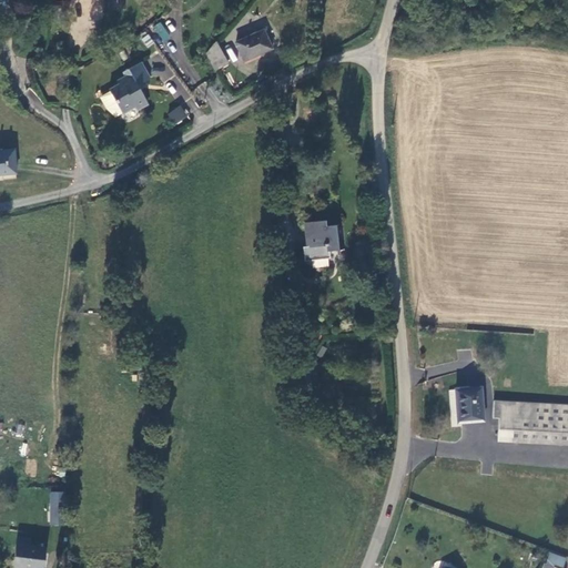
[(123,6),(122,0),(107,0),(108,9),(123,8),(123,6)]
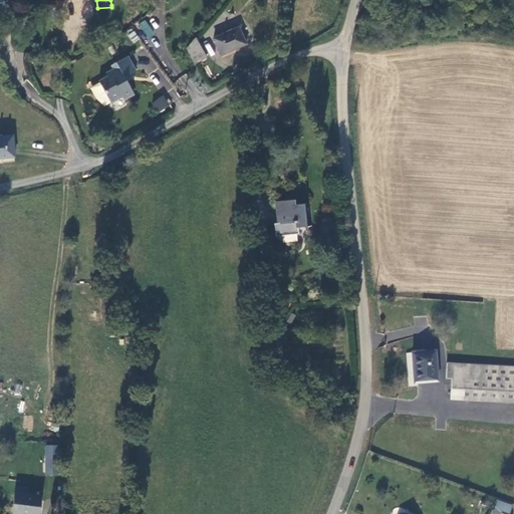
[(146,20),(138,25),(147,38),(155,33),(146,20)]
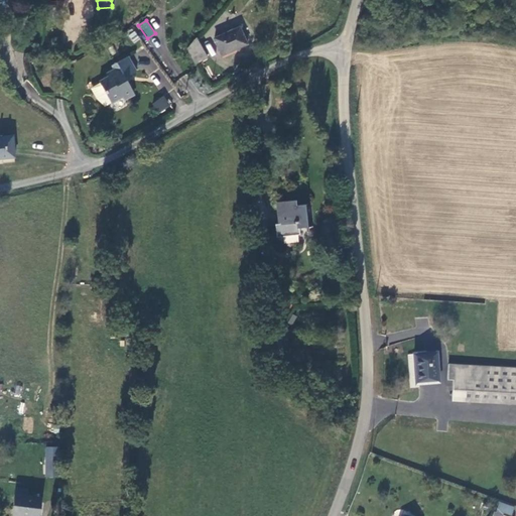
[(247,45),(240,28),(215,38),(222,55),(247,45)]
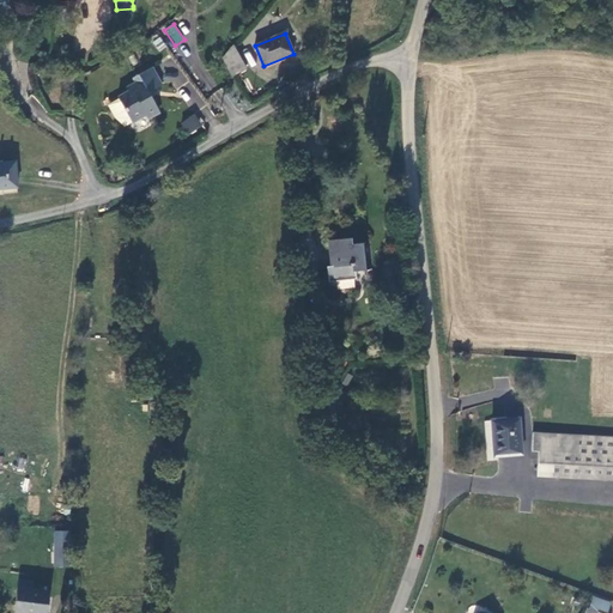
[(158,50),(167,46),(159,36),(152,41),(158,50)]
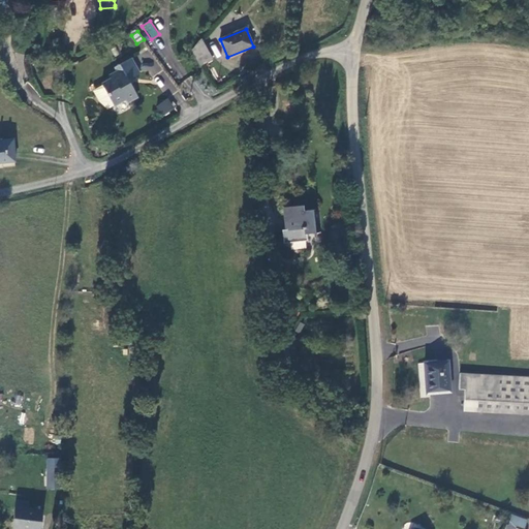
[(201,39),(191,51),(200,66),(213,60),(201,39)]
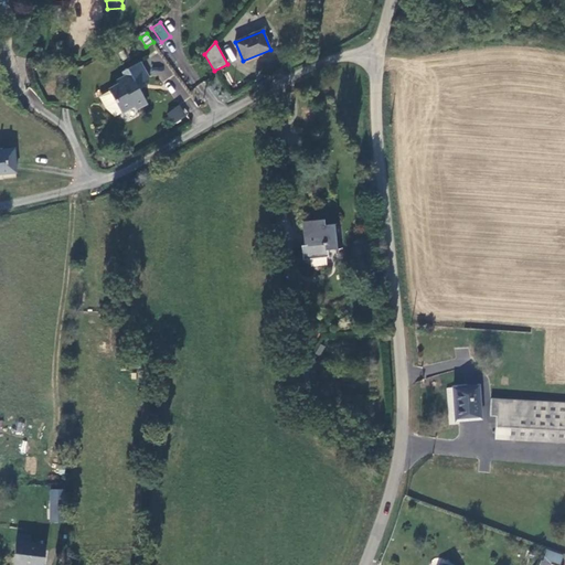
[(139,85),(150,80),(140,63),(124,73),(126,75),(117,81),(119,84),(110,89),(124,113),(136,106),(138,108),(149,102),(139,85)]
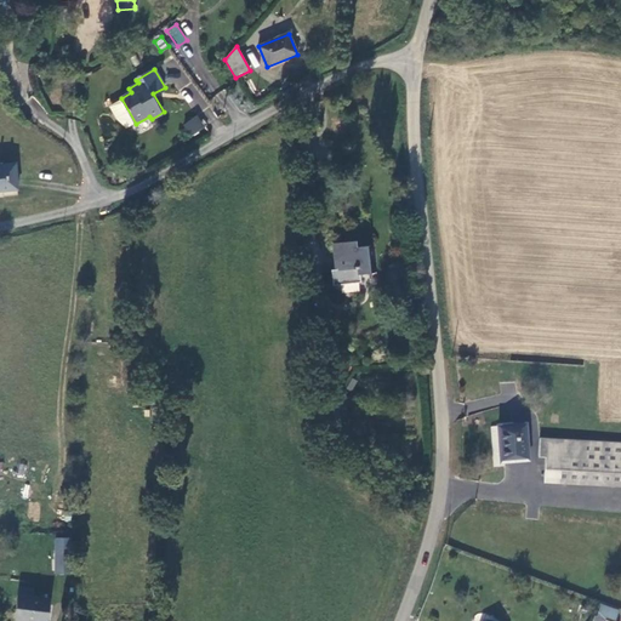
[(49,93),(49,95),(50,96),(51,97),(53,98),(55,97),(56,97),(57,96),(58,93),(58,92),(58,90),(57,89),(55,87),(53,87),(52,87),(50,89),(49,90),(49,91),(49,93)]
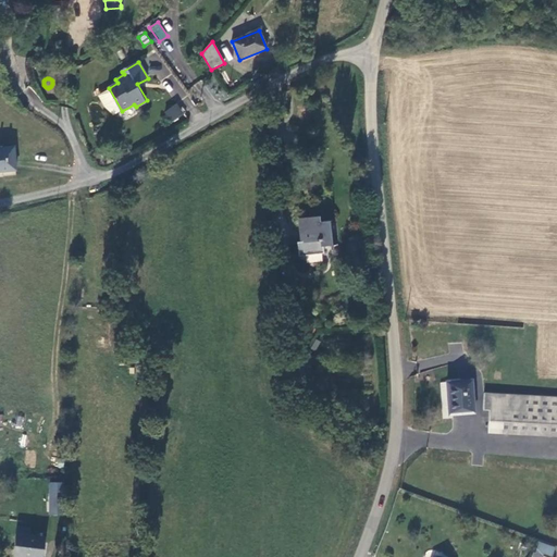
[(171,122),(184,113),(176,102),(163,112),(171,122)]
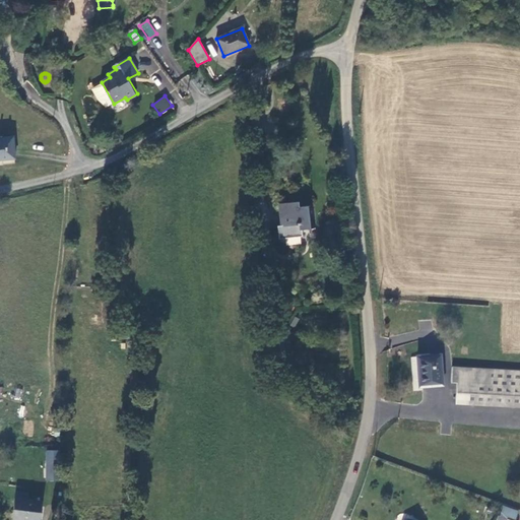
[(0,159),(12,159),(10,138),(0,139),(0,159)]
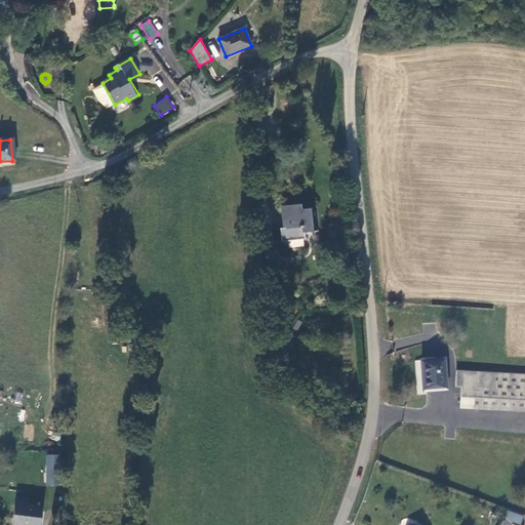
[(282,207),(284,229),(281,230),(282,243),(306,241),(305,233),(319,232),(317,209),(300,210),(299,206),(282,207)]
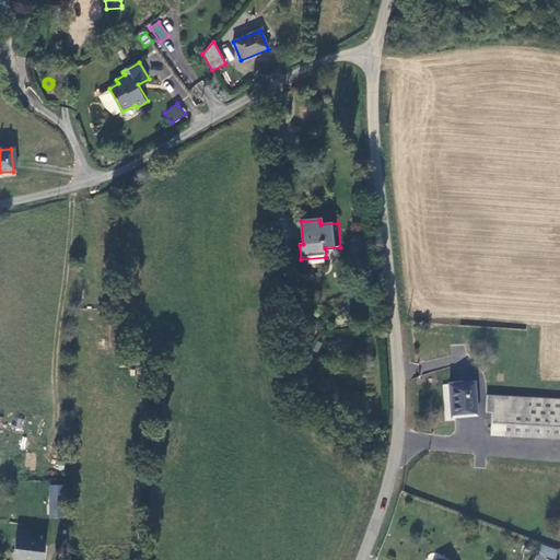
[(299,362),(303,365),(310,356),(305,352),(299,362)]
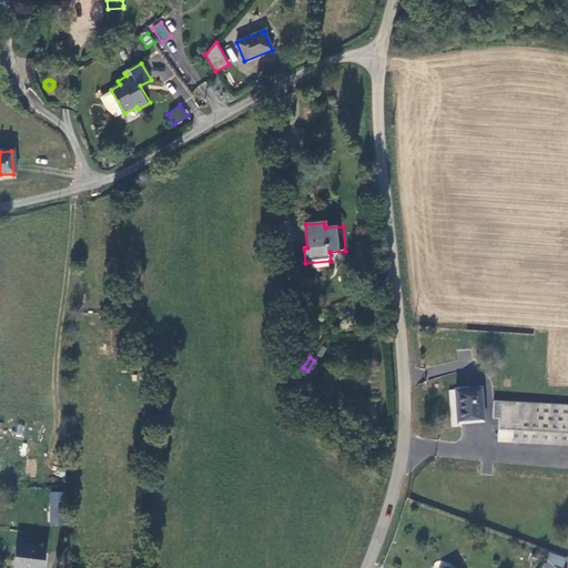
[(314,361),(307,371),(311,373),(308,377),(315,382),(324,367),(314,361)]
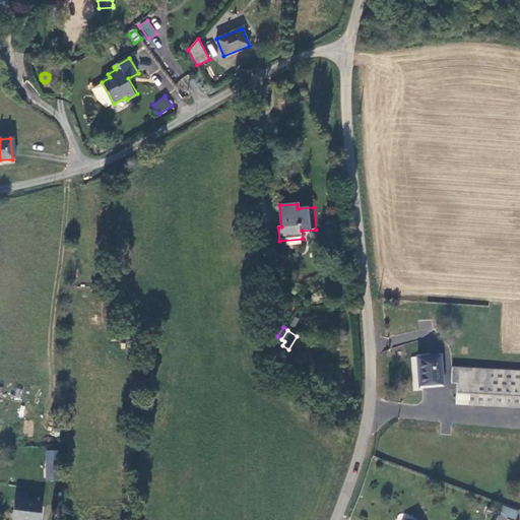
[(421,369),(423,388),(442,386),(441,355),(416,358),(417,369),(421,369)]
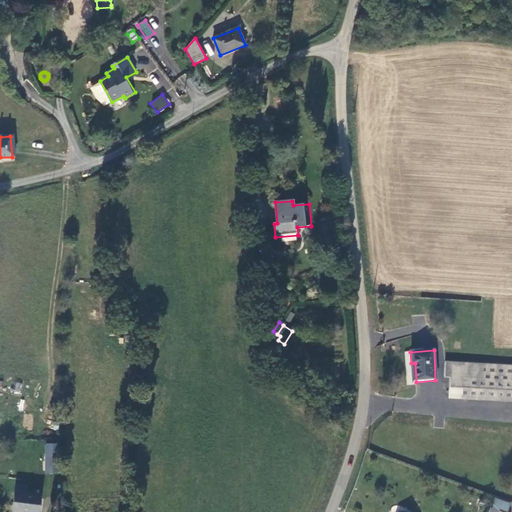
[(511,365),(444,362),(443,377),(449,377),(448,398),(511,401),(511,365)]
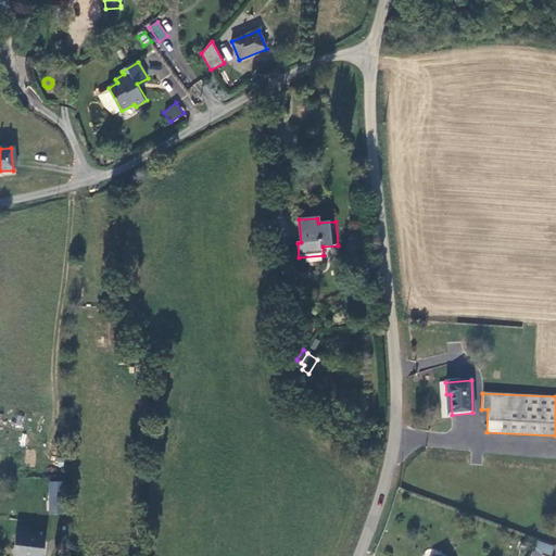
[(48,514),(64,514),(65,481),(49,481),(48,514)]
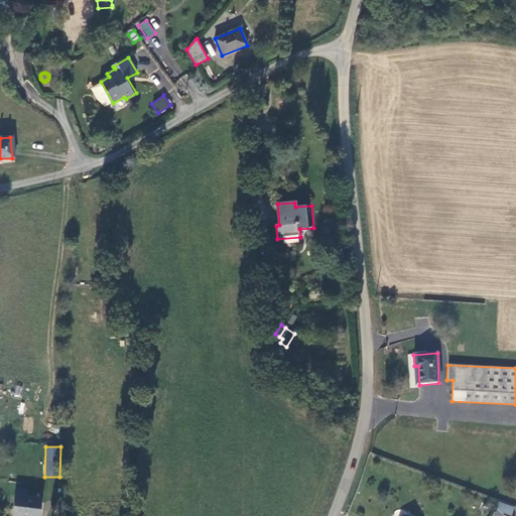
[(13,494),(11,515),(26,515),(27,513),(40,514),(41,496),(13,494)]
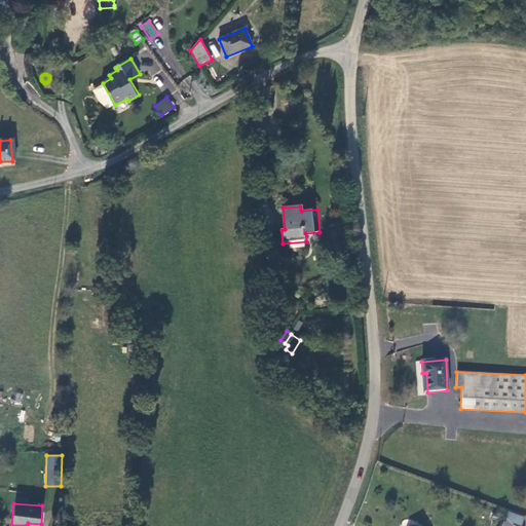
[(510,514),(505,525),(508,525),(521,525),(524,520),(510,514)]
